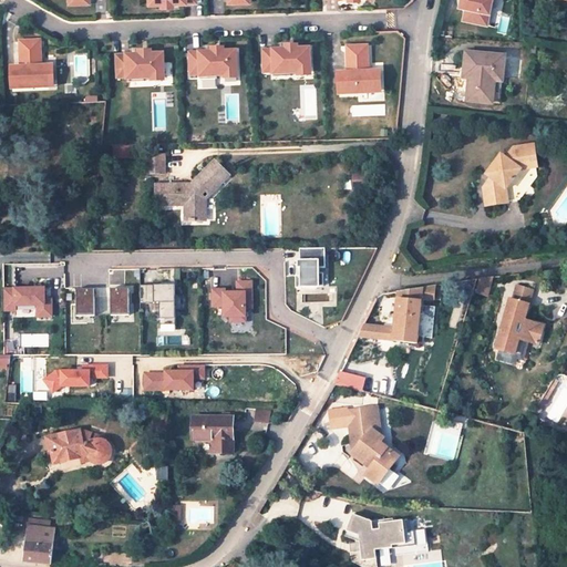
[(465,0),(461,23),(494,29),(498,0),(465,0)]
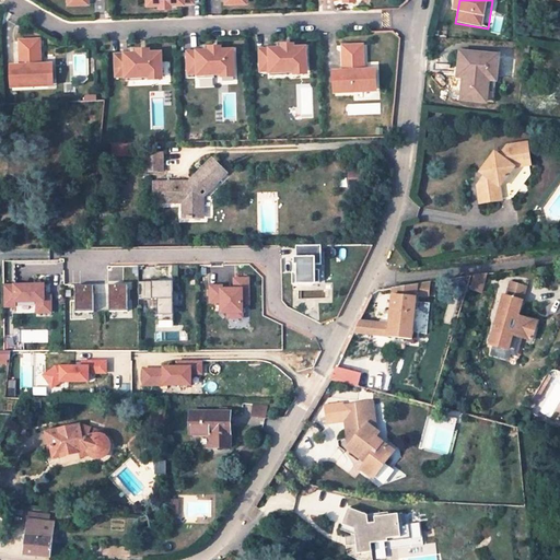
[(39,43),(20,44),(21,62),(21,76),(14,76),(14,88),(48,86),(47,65),(41,65),(39,43)]
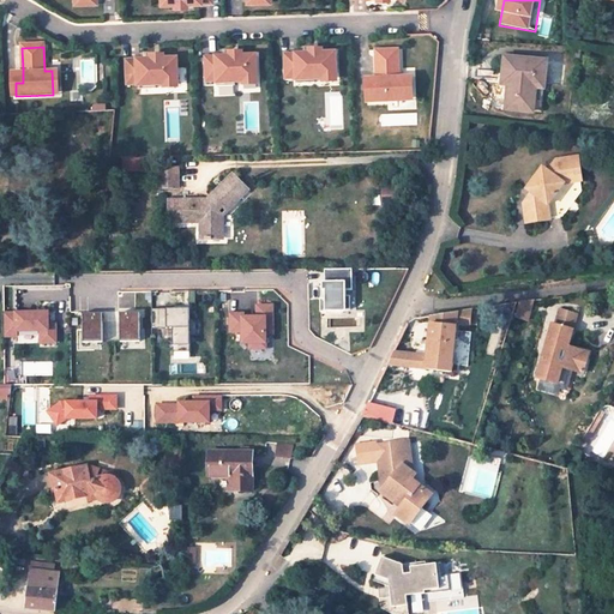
[(505,48),(505,64),(511,64),(509,74),(507,100),(535,102),(537,65),(546,66),(547,52),(505,48)]
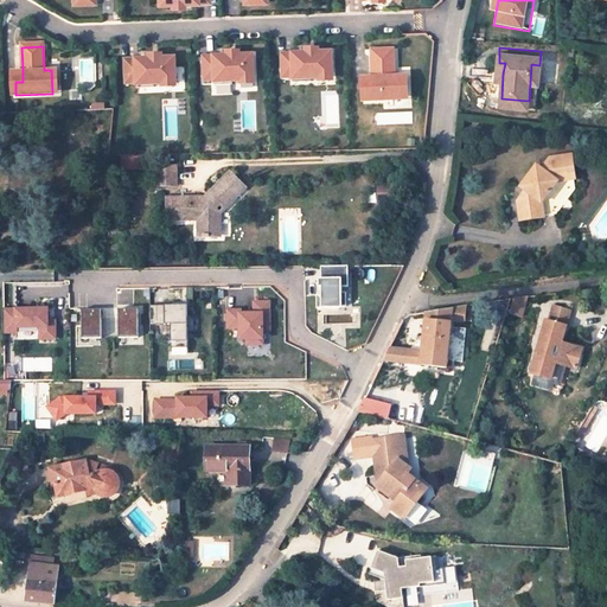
[(307,53),(283,55),(285,78),(294,77),(294,83),(313,82),(313,77),(321,76),(336,76),(334,52),(320,52),(307,53)]
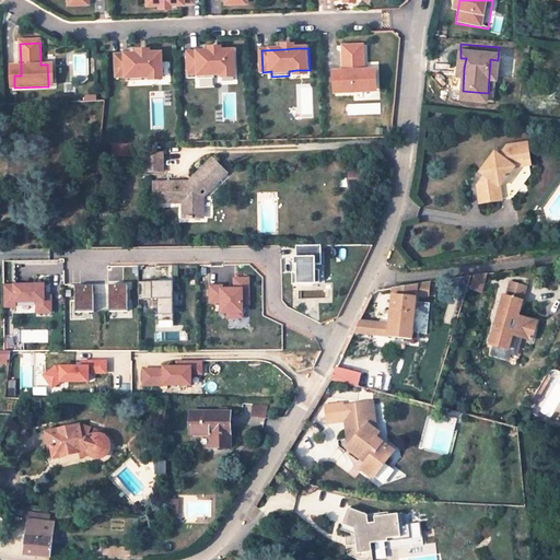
[(364,48),(343,48),(345,70),(338,71),(339,92),(372,91),(372,80),(365,80),(365,70),(364,48)]
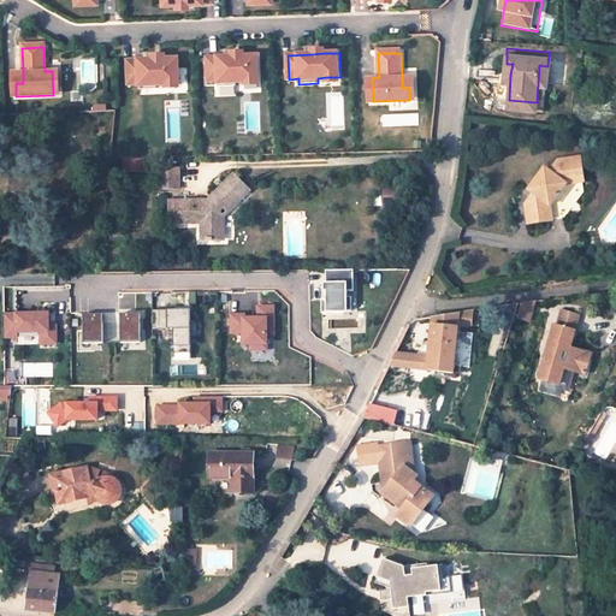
[(229,55),(205,57),(206,81),(215,81),(215,86),(235,86),(235,80),(242,80),(256,80),(256,55),(242,55),(229,55)]
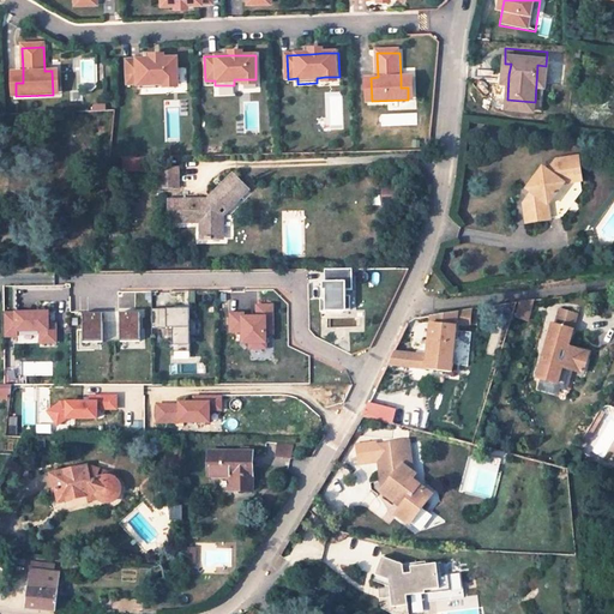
[(151,60),(127,60),(128,84),(139,84),(139,90),(157,89),(157,84),(164,83),(179,83),(179,59),(164,59),(151,60)]
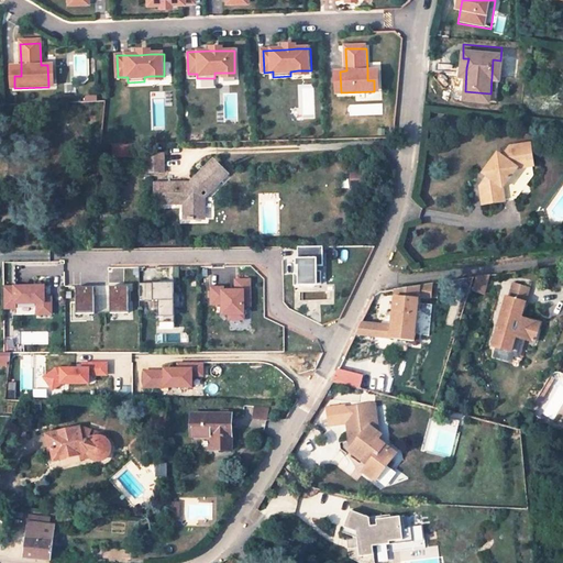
[(493,59),(490,94),(499,94),(500,61),(493,59)]
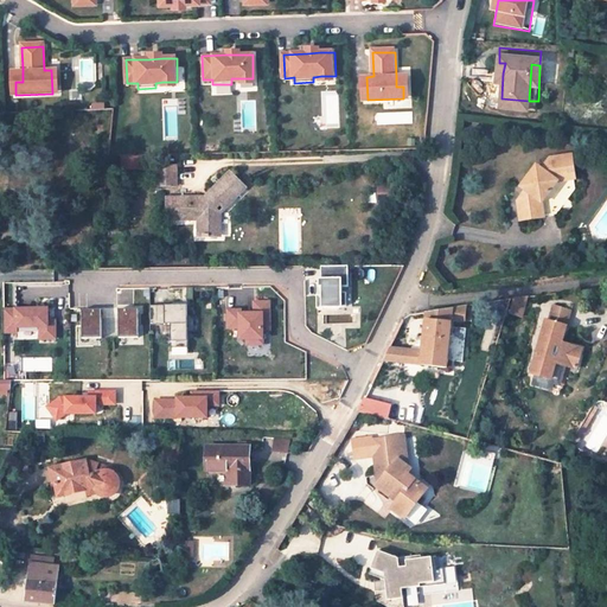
[(23,82),(23,68),(11,68),(12,95),(16,95),(16,82),(23,82)]
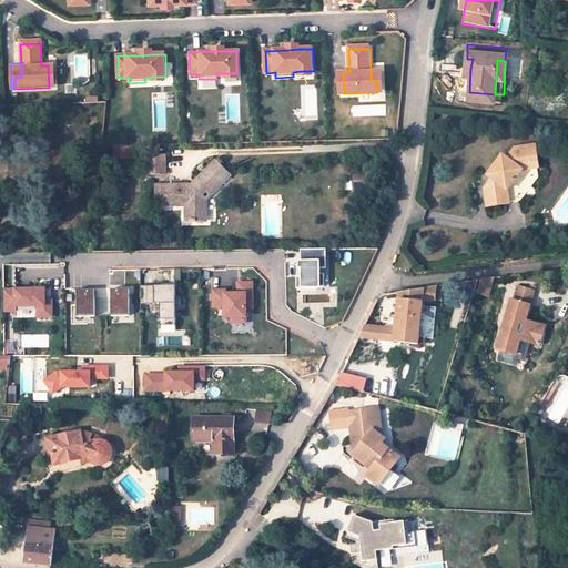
[(381,70),(371,71),(371,81),(377,81),(377,92),(381,92),(381,70)]
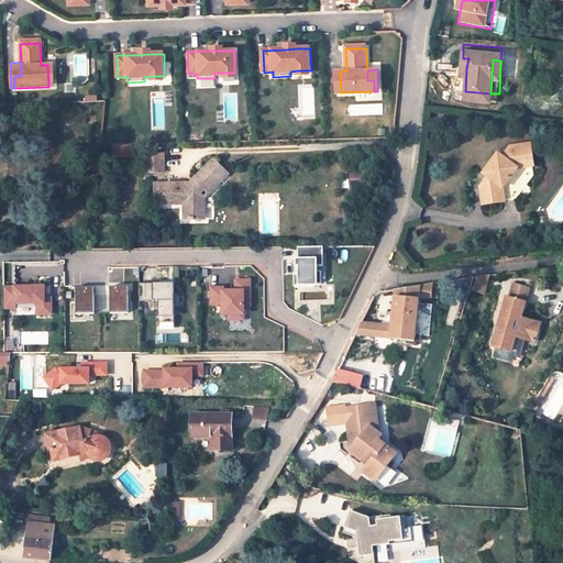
[(131,143),(112,143),(112,156),(131,156),(131,143)]
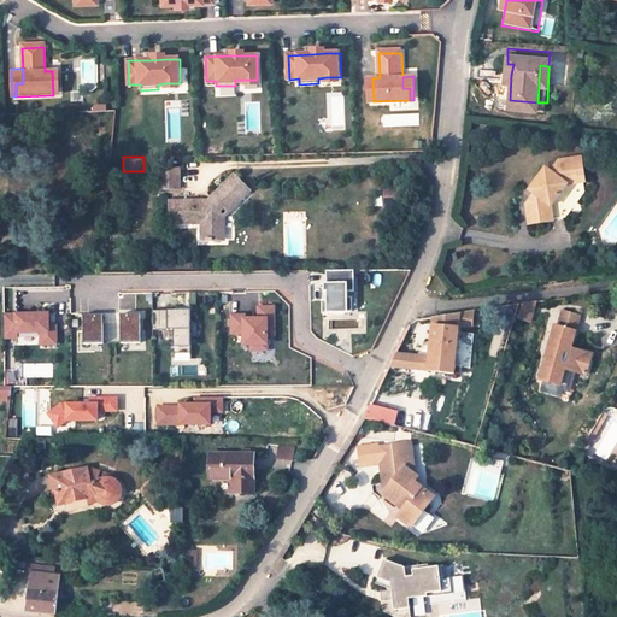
[(547,166),(530,188),(538,193),(532,200),(528,197),(524,201),(524,204),(523,204),(524,209),(524,219),(526,219),(527,222),(536,219),(538,222),(539,222),(539,223),(551,221),(548,206),(566,184),(585,183),(583,159),(560,160),(552,171),(547,166)]
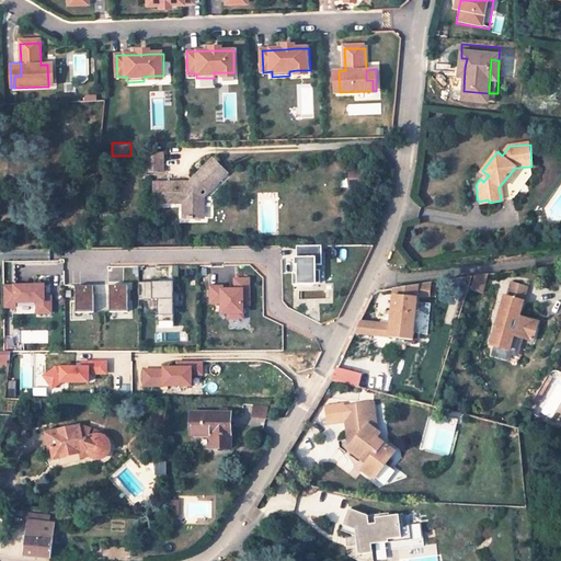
[(163,152),(142,153),(144,174),(164,173),(163,152)]
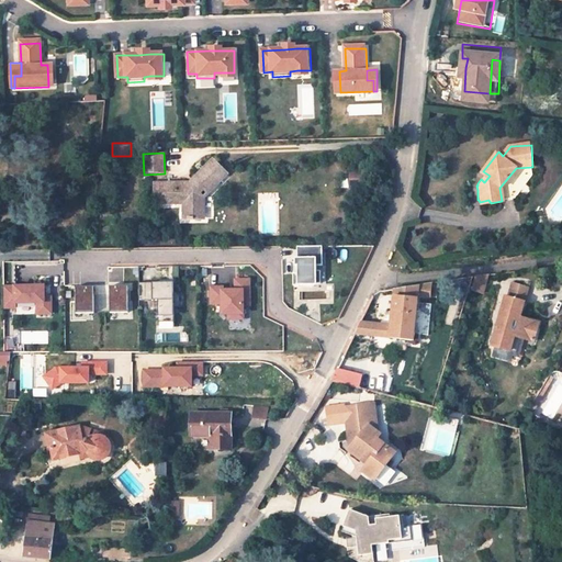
[(200,217),(200,194),(204,189),(210,193),(227,173),(212,159),(190,183),(172,183),(172,204),(182,204),(182,220),(193,220),(193,217),(200,217)]
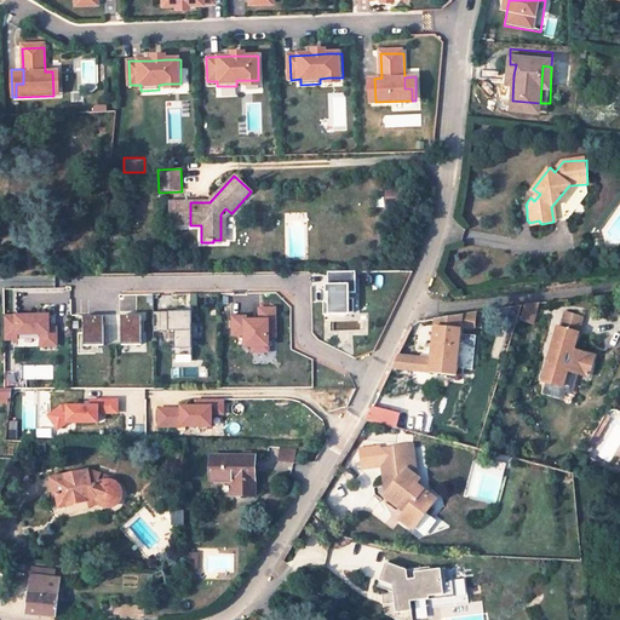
[(172,227),(190,225),(190,202),(172,204),(172,227)]
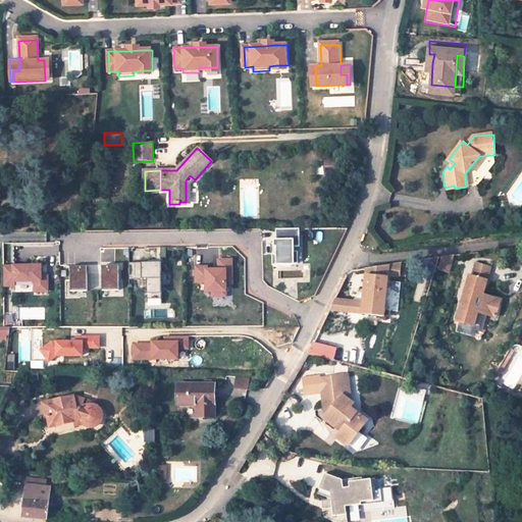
[(276,254),(272,254),(272,265),(280,265),(280,264),(298,263),(298,252),(295,252),(295,247),(300,247),(300,229),(276,229),(276,240),(274,240),(274,247),(276,247),(276,254)]
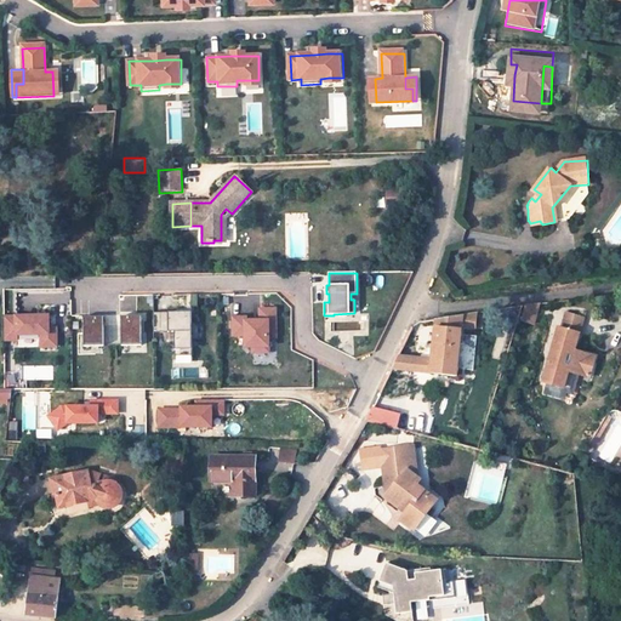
[(246,318),(234,318),(234,335),(246,335),(246,347),(254,347),(254,353),(269,353),(269,337),(275,337),(275,309),(261,309),(261,322),(246,322),(246,318)]
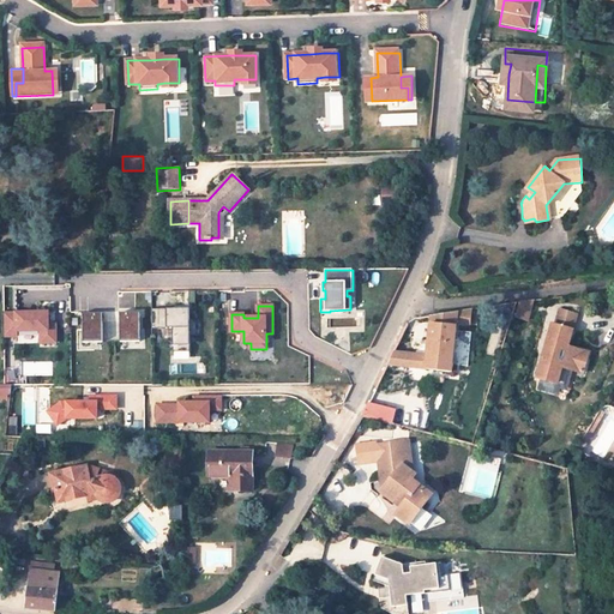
[(432,314),(427,353),(426,369),(449,372),(453,373),(456,360),(458,323),(473,324),(474,307),(432,314)]
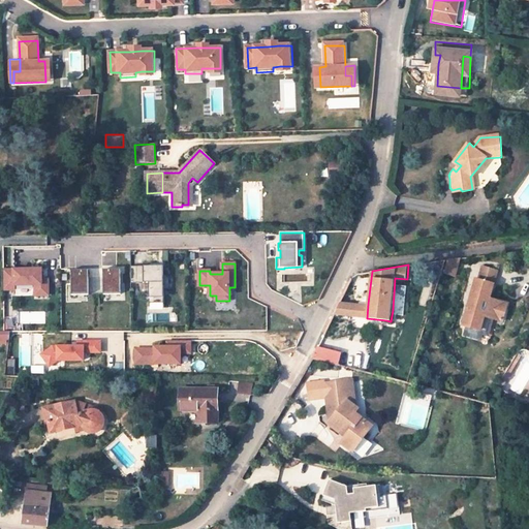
[(131,289),(149,289),(149,307),(163,307),(163,266),(130,266),(131,289)]
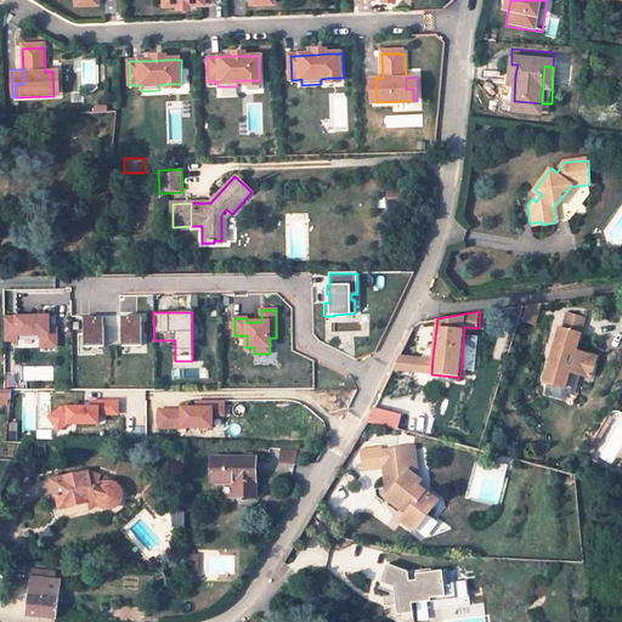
[(565,314),(559,329),(580,337),(586,321),(565,314)]
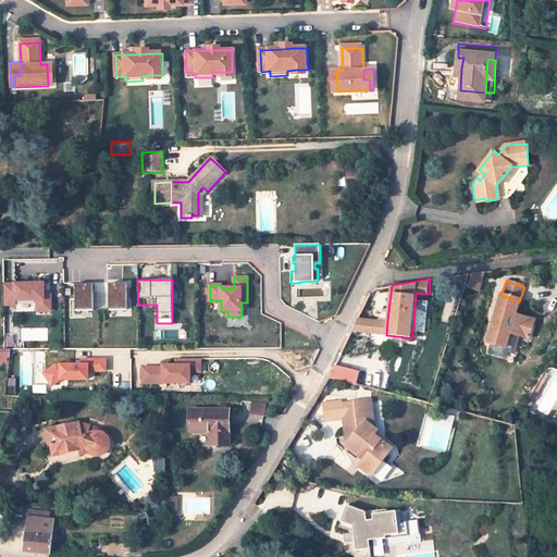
[(104,311),(103,283),(78,284),(79,312),(104,311)]
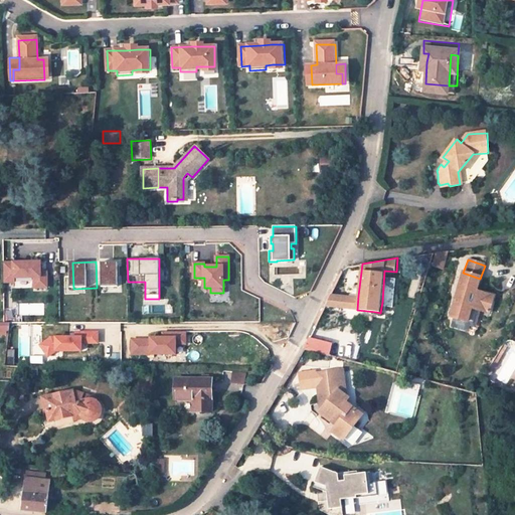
[(40,263),(3,263),(3,288),(47,288),(47,272),(40,272),(40,263)]
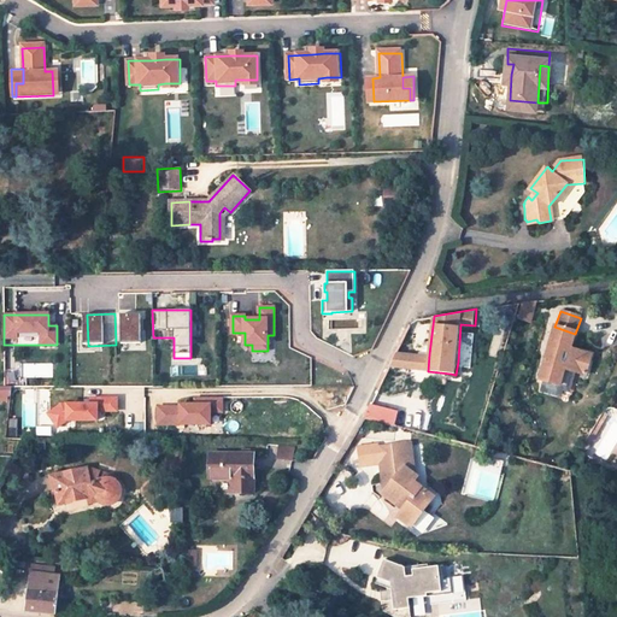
[(127,315),(127,345),(146,345),(145,315),(127,315)]
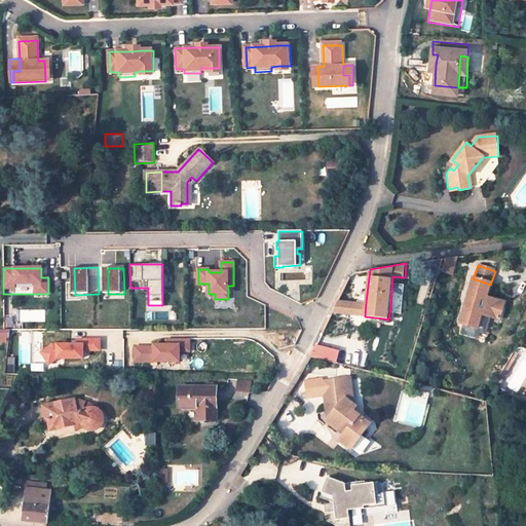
[(490,285),(473,278),(458,324),(476,330),(480,315),(497,322),(503,304),(486,298),(490,285)]
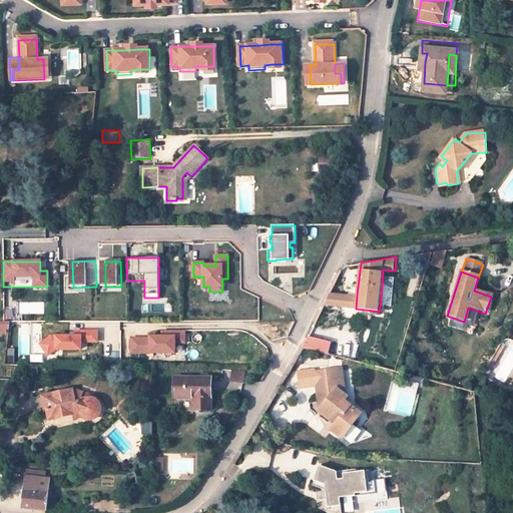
[(356,309),(357,295),(330,292),(323,306),(356,309)]
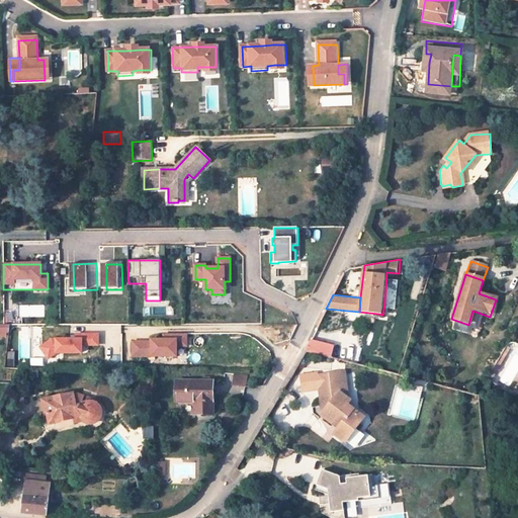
[(190,358),(189,334),(165,334),(165,340),(133,341),(133,359),(190,358)]
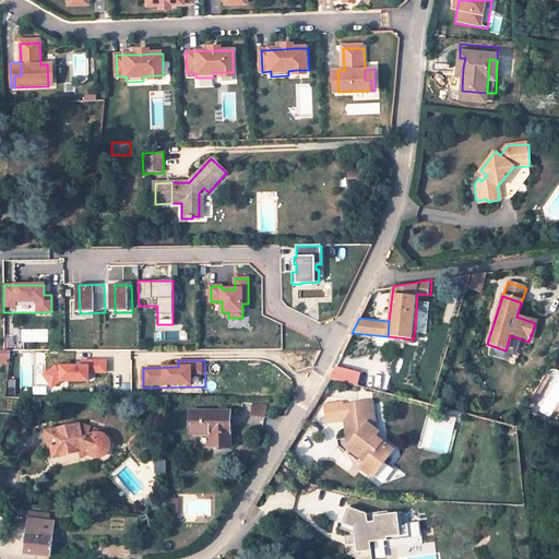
[(88,381),(88,372),(106,372),(106,361),(83,361),(83,367),(56,367),(51,370),(43,368),(38,382),(52,387),(61,381),(88,381)]
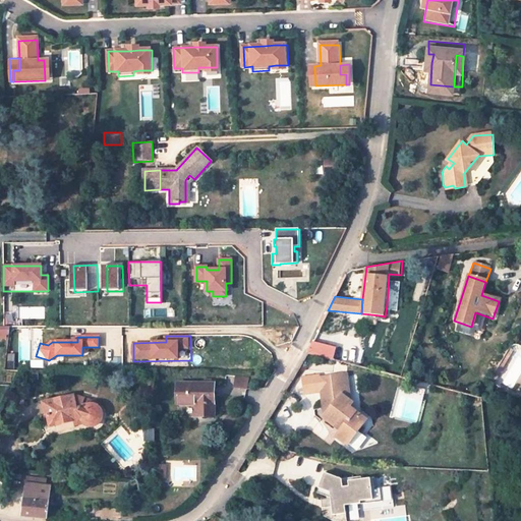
[(308,352),(333,359),(336,348),(312,341),(309,347),(308,352)]
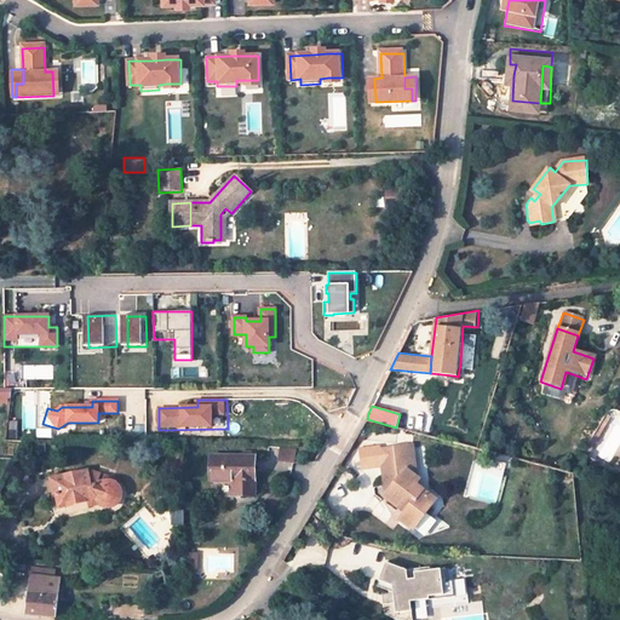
[(415,446),(380,448),(382,476),(391,484),(382,495),(394,505),(397,501),(406,509),(399,517),(411,528),(437,499),(418,481),(420,477),(409,468),(417,458),(415,446)]
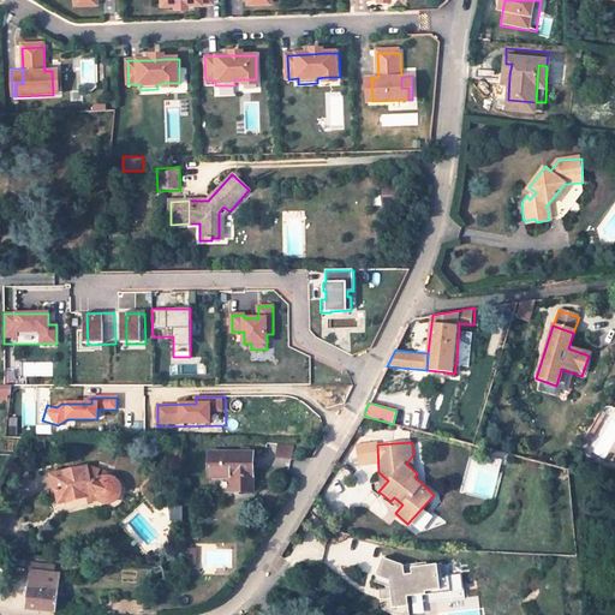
[(278,446),(278,459),(294,459),(294,446),(278,446)]
